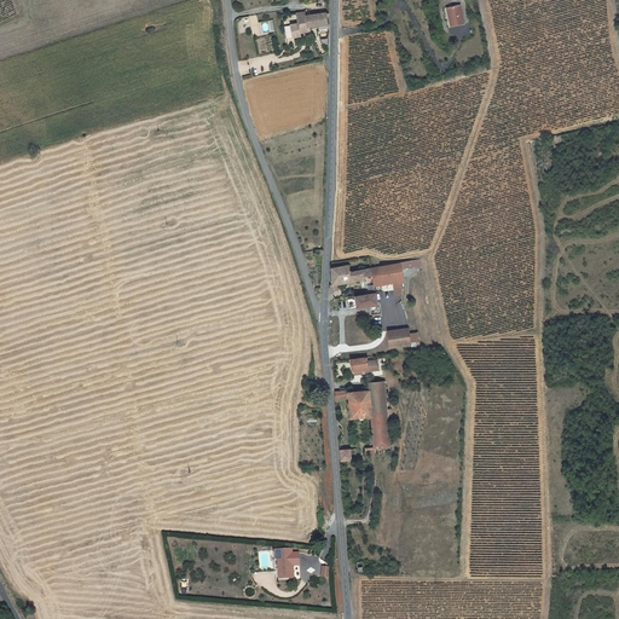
[(464,24),(460,5),(446,9),(451,27),(464,24)]
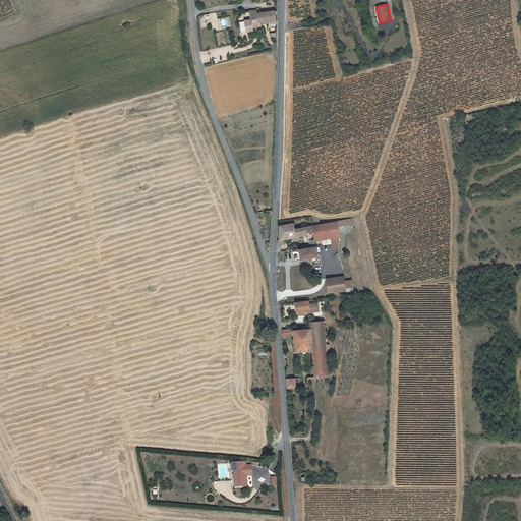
[(246,31),(252,31),(252,27),(251,24),(257,23),(268,21),(269,26),(277,25),(276,19),(274,11),(257,13),(256,10),(249,11),(251,20),(244,20),(246,31)]
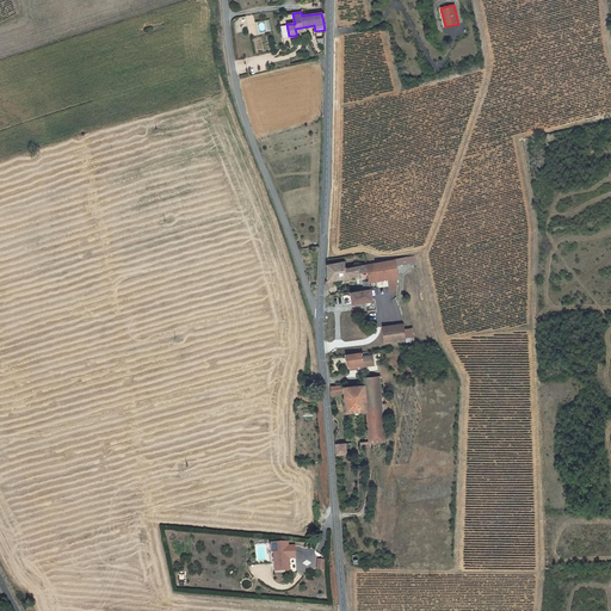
[(369,272),(371,284),(389,281),(392,294),(399,292),(394,267),(409,265),(409,266),(414,266),(413,258),(408,259),(408,258),(368,265),(369,272)]
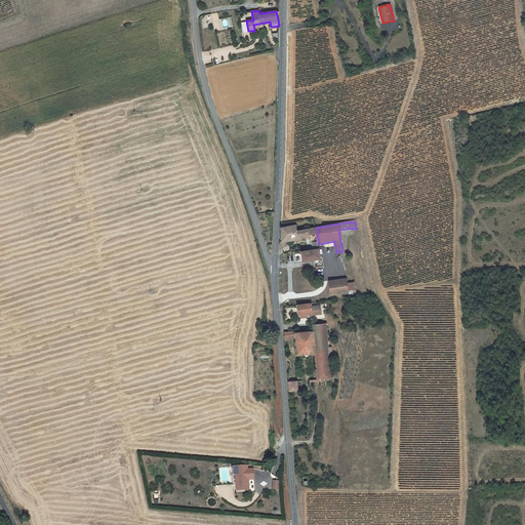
[(309,236),(317,234),(316,228),(297,230),(296,224),(281,226),(281,246),(281,247),(286,246),(285,242),(309,238),(309,236)]
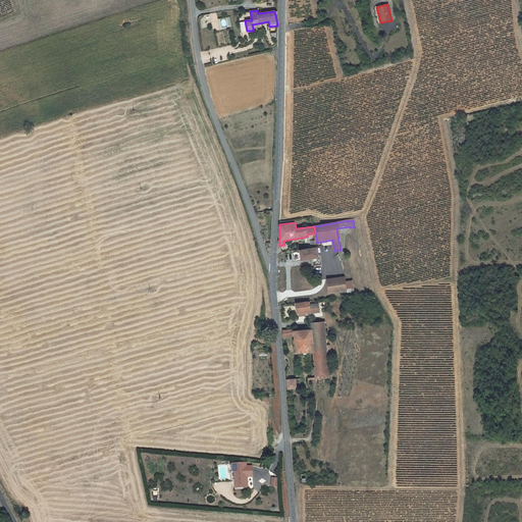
[(293,251),(295,260),(302,259),(302,260),(319,258),(317,247),(293,251)]
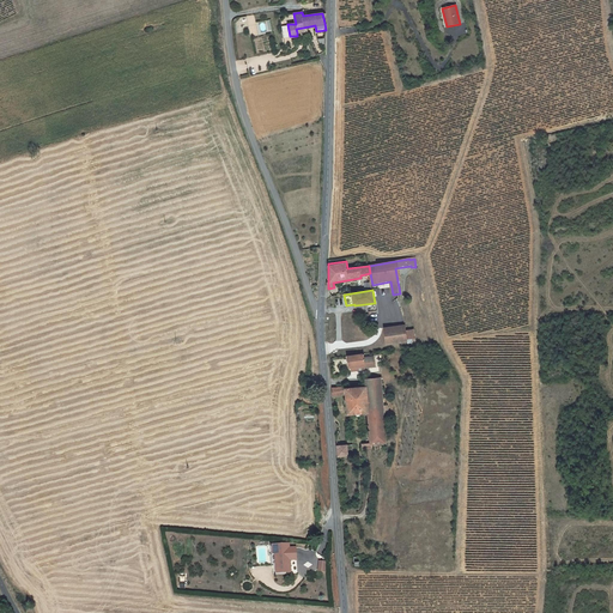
[(408,343),(408,340),(417,339),(416,329),(407,331),(406,326),(384,328),(387,345),(408,343)]
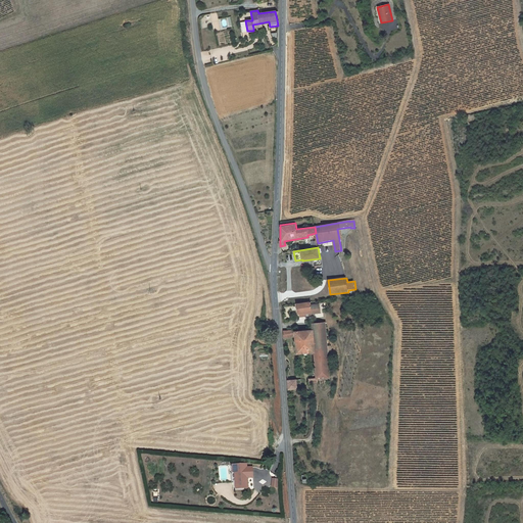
[(311,302),(297,304),(298,314),(303,314),(304,316),(312,315),(312,314),(319,313),(318,304),(311,305),(311,302)]
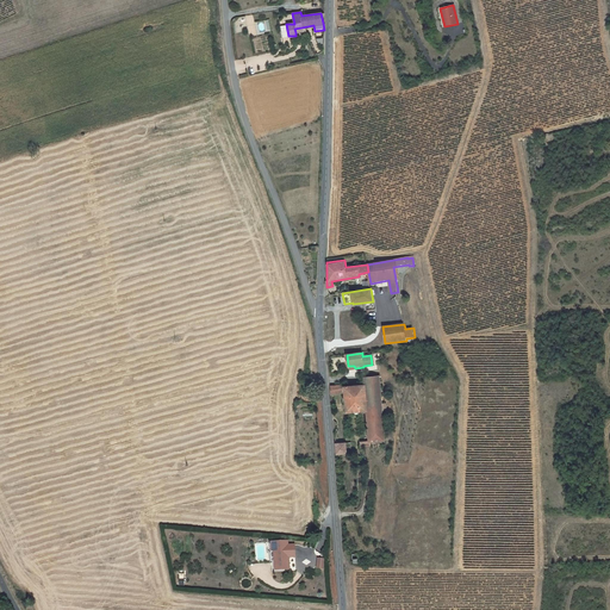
[(369,441),(385,440),(379,377),(365,378),(366,385),(344,387),(344,385),(330,386),(330,396),(344,394),(346,414),(367,411),(369,441)]
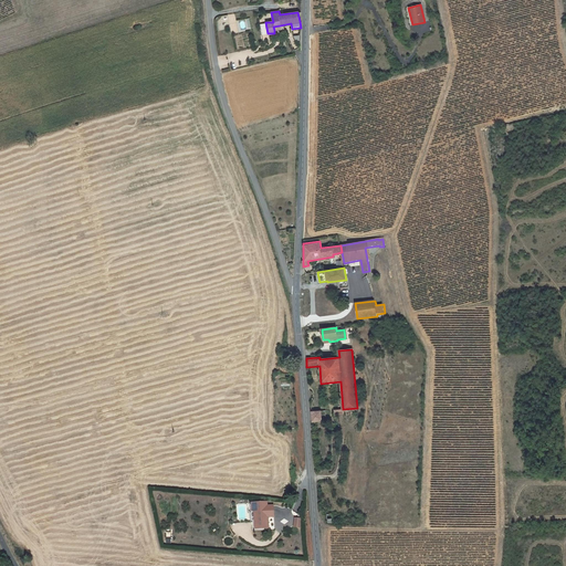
[(344,419),(343,409),(334,410),(335,416),(338,416),(339,420),(344,419)]
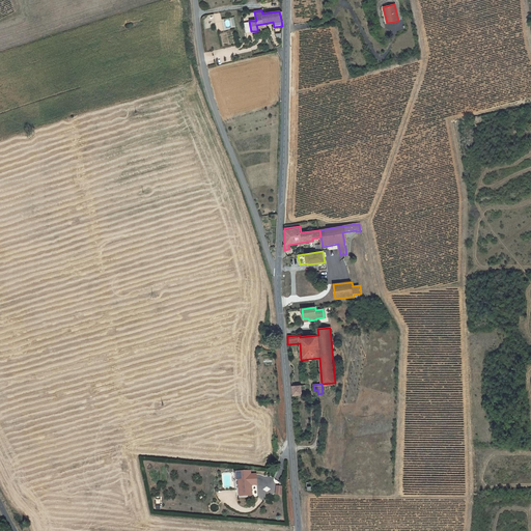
[(301,386),(291,387),(292,396),(302,394),(301,386)]
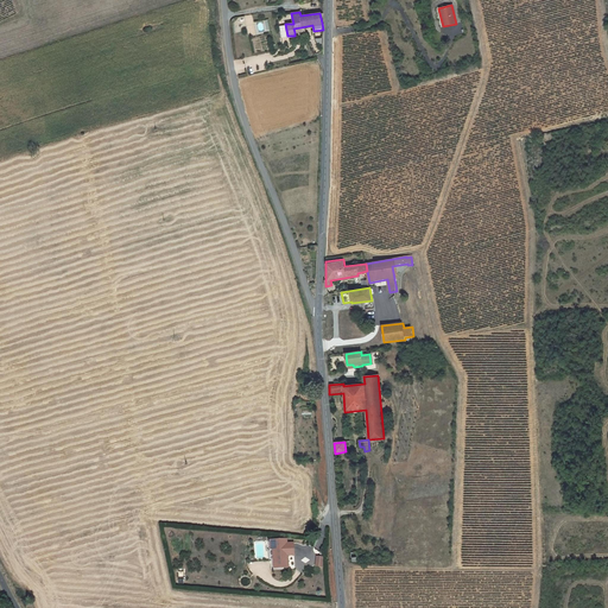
[(271,540),(272,549),(274,549),(276,559),(277,558),(278,567),(290,565),(287,539),(271,540)]
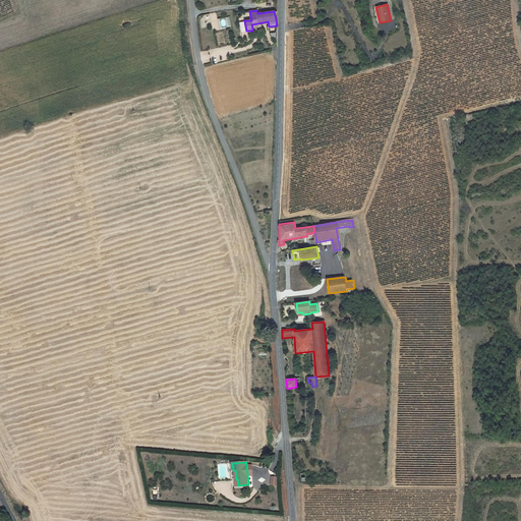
[(248,486),(248,484),(238,485),(237,478),(236,479),(235,470),(233,470),(235,488),(248,486)]
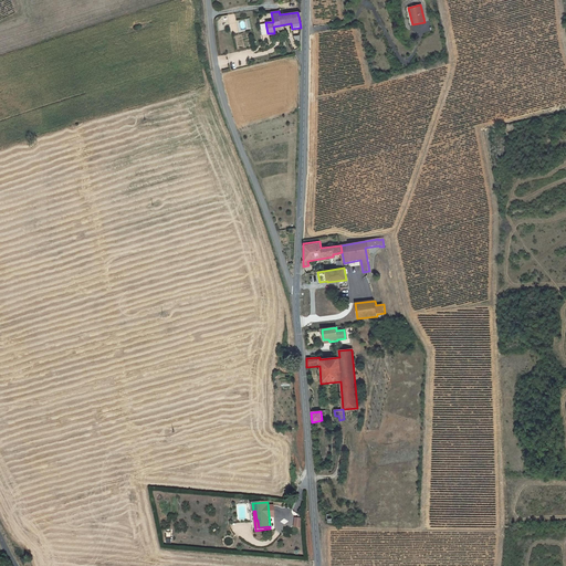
All buildings are outlined.
